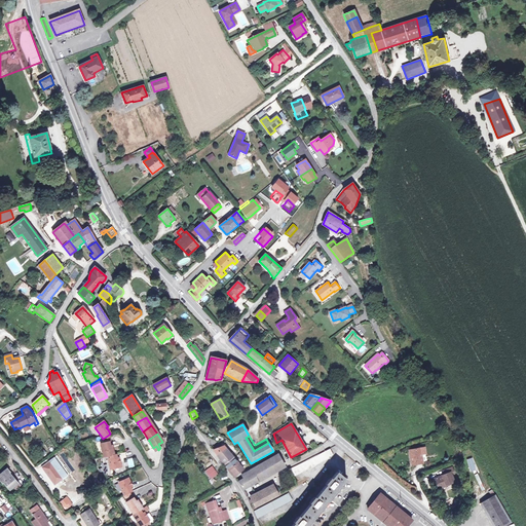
[(109,444),(109,442),(104,443),(100,444),(103,457),(107,456),(113,455),(112,448),(110,449),(110,446),(109,444)]
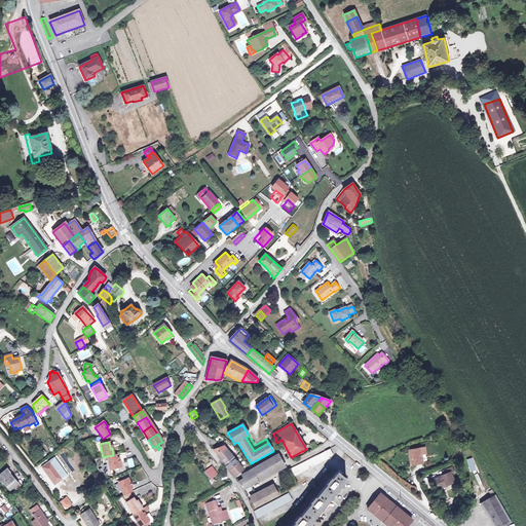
[(223,447),(214,450),(218,456),(226,450),(223,447)]
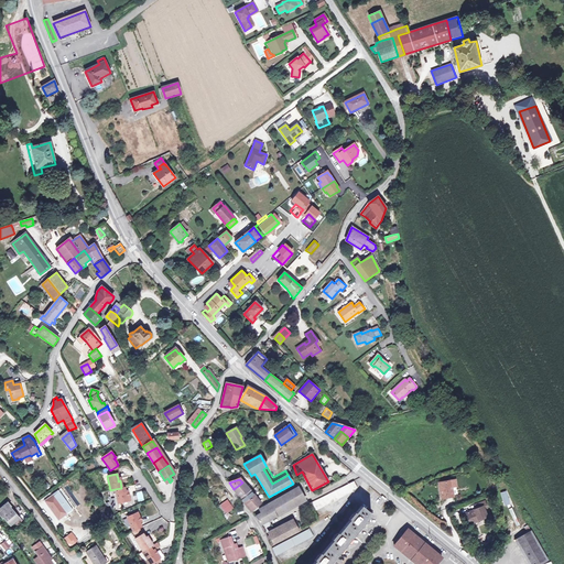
[(455,479),(438,483),(442,498),(453,497),(452,487),(456,486),(455,479)]
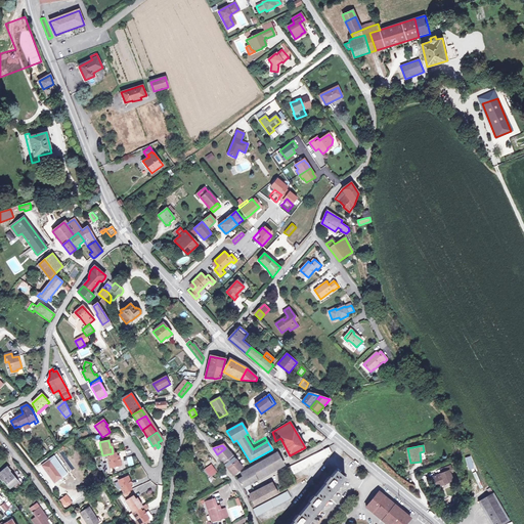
[(290,468),(293,475),(329,457),(328,455),(332,453),(329,447),(290,468)]
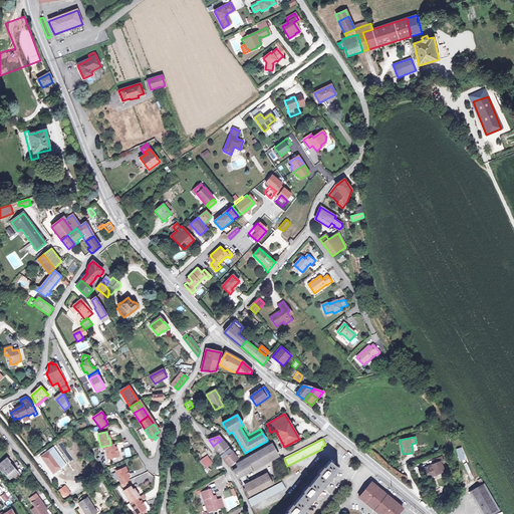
[(226,444),(221,440),(213,446),(219,454),(229,448),(226,444)]
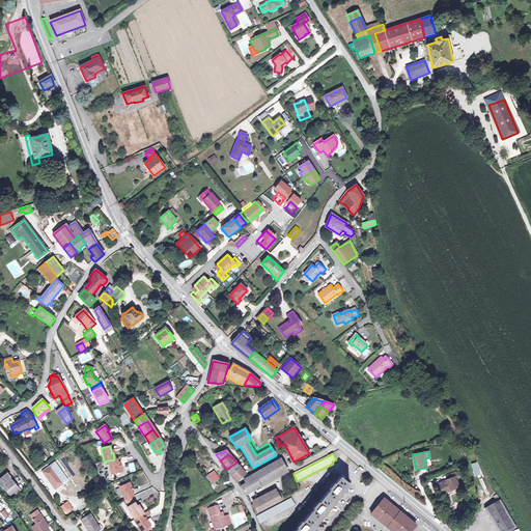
[(78,456),(70,462),(77,475),(85,471),(78,456)]
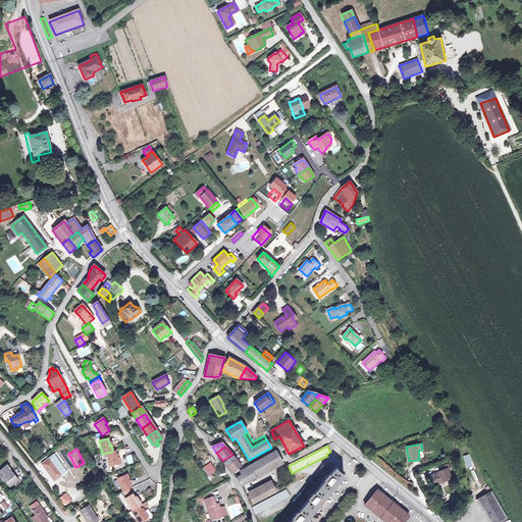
[(112,452),(106,453),(109,466),(119,463),(118,457),(116,457),(115,455),(115,453),(114,451),(112,452)]
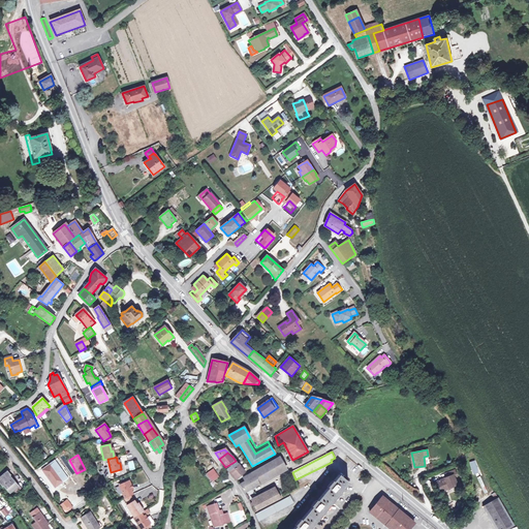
[(279,458),(243,478),(246,481),(241,485),(245,493),(286,469),(279,458)]
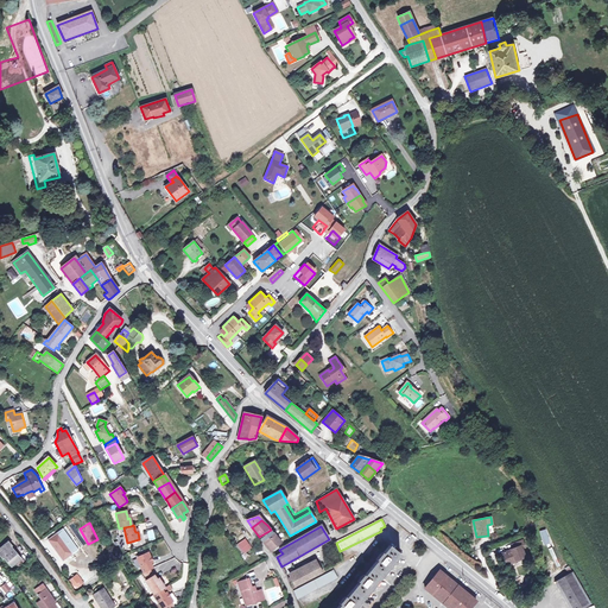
[(276,536),(271,530),(259,537),(265,544),(276,536)]
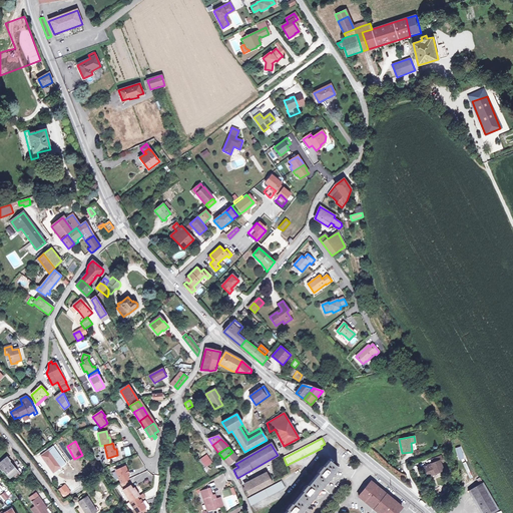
[(458,461),(464,460),(462,447),(456,448),(458,461)]
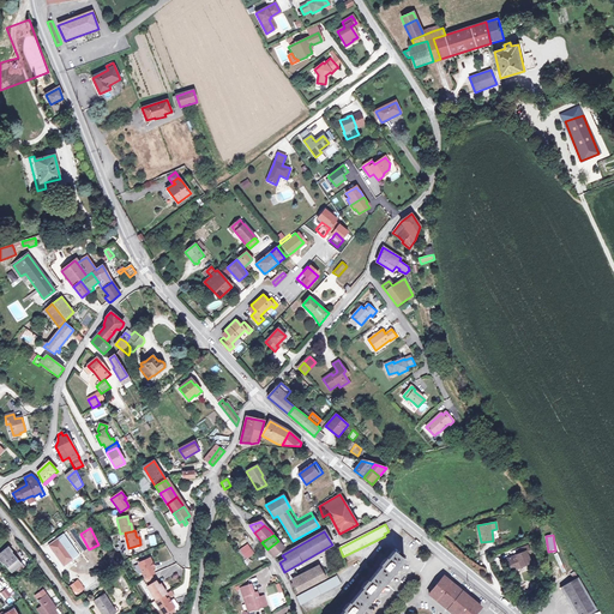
[(73,559),(59,539),(49,546),(64,566),(73,559)]
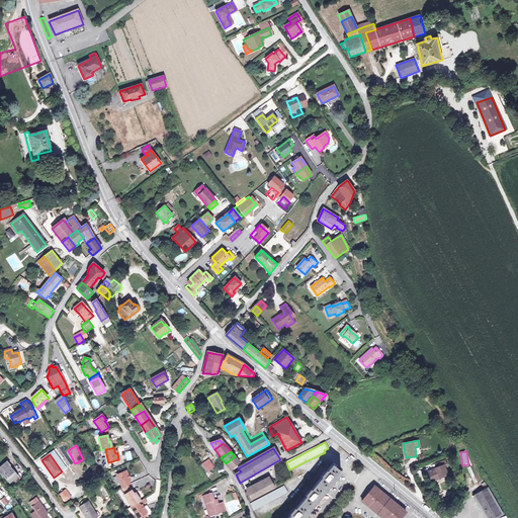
[(240,462),(235,456),(226,463),(228,466),(231,464),(233,467),(240,462)]
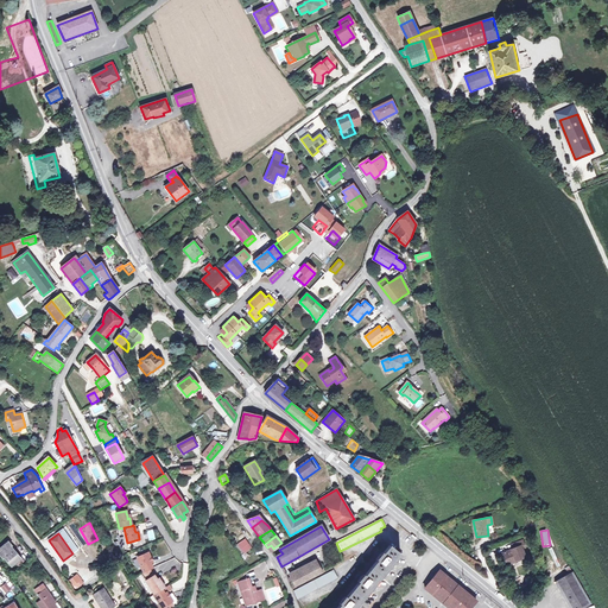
[(245,539),(238,544),(244,553),(251,549),(245,539)]
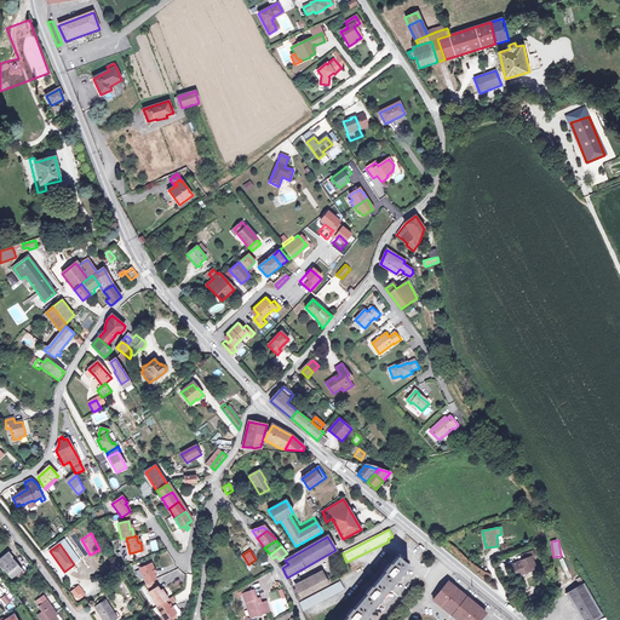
[(524,560),(511,564),(515,572),(521,569),(522,575),(527,573),(537,569),(532,557),(535,556),(533,551),(522,555),(524,560)]
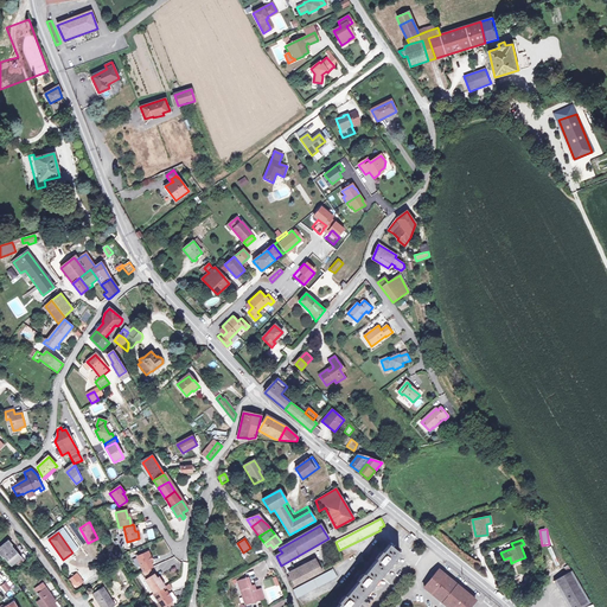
[(8,541),(0,548),(0,554),(4,558),(5,557),(12,566),(21,558),(11,547),(12,545),(8,541)]
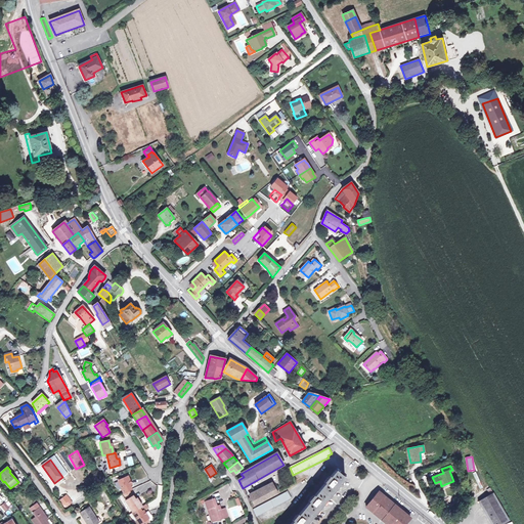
[(307,523),(322,507),(338,487),(345,478),(336,471),(330,477),(329,477),(323,483),(324,484),(313,496),(312,495),(307,503),(308,504),(298,516),(297,515),(292,521),(293,521),(290,523),(307,523)]
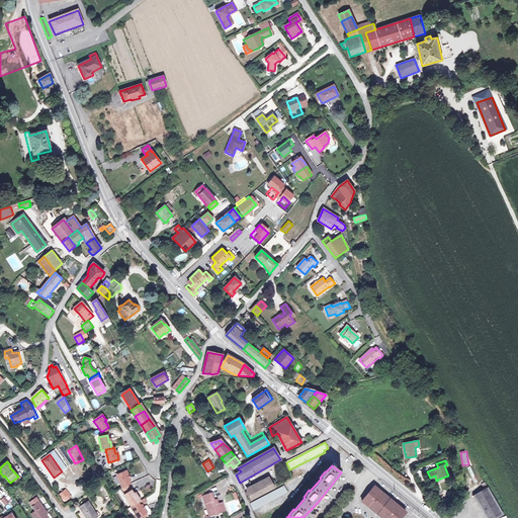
[(125,470),(116,475),(121,487),(127,485),(130,484),(128,480),(126,478),(128,477),(128,476),(125,470)]
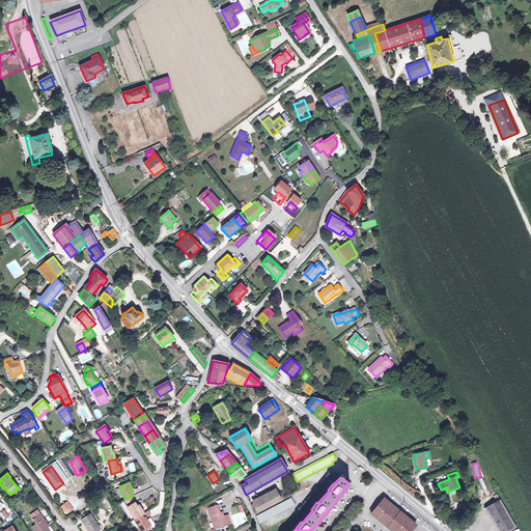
[(277,492),(253,504),(258,512),(281,500),(277,492)]
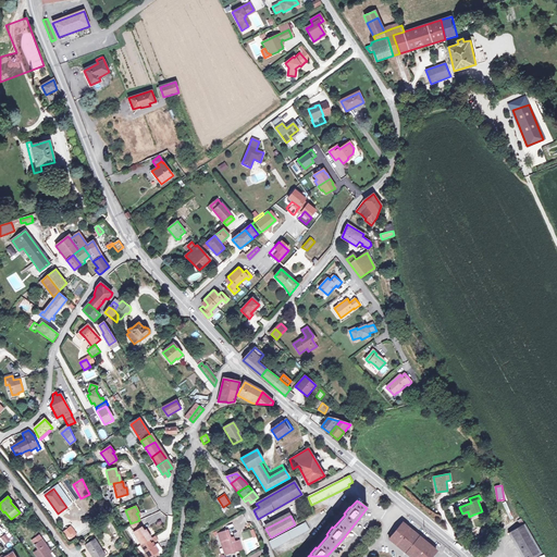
[(140,527),(137,521),(131,523),(135,530),(140,527)]
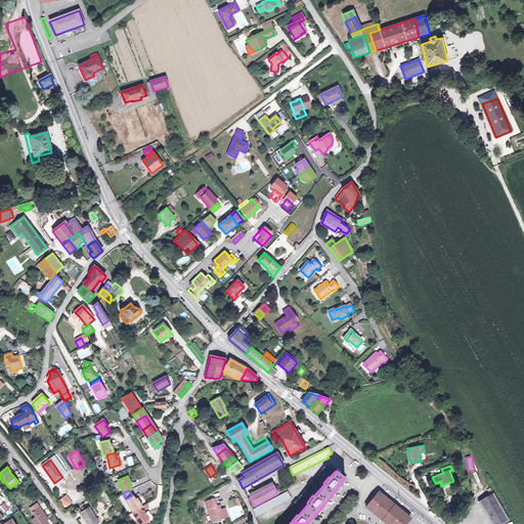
[(288,491),(253,510),(255,518),(292,498),(288,491)]
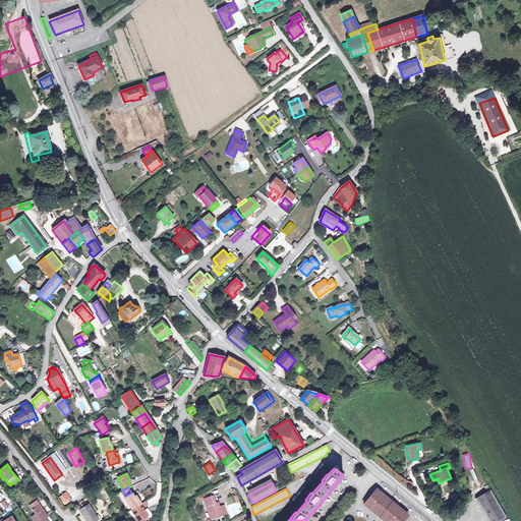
[(364,503),(363,504),(370,510),(383,496),(375,489),(372,494),(369,497),(364,503)]
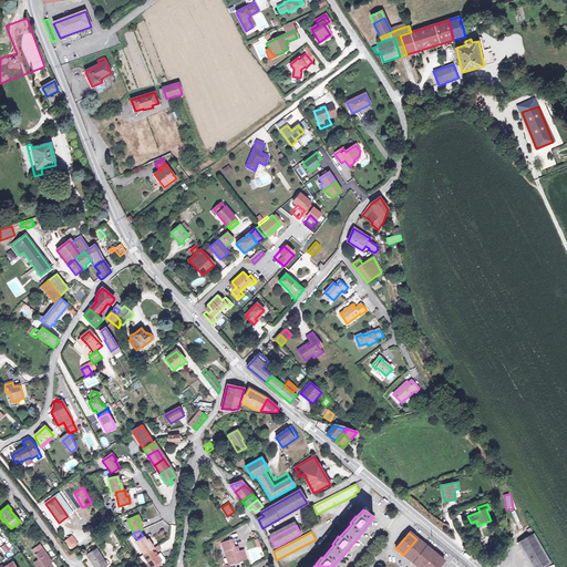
[(534,533),(517,543),(531,566),(544,566),(550,564),(534,533)]
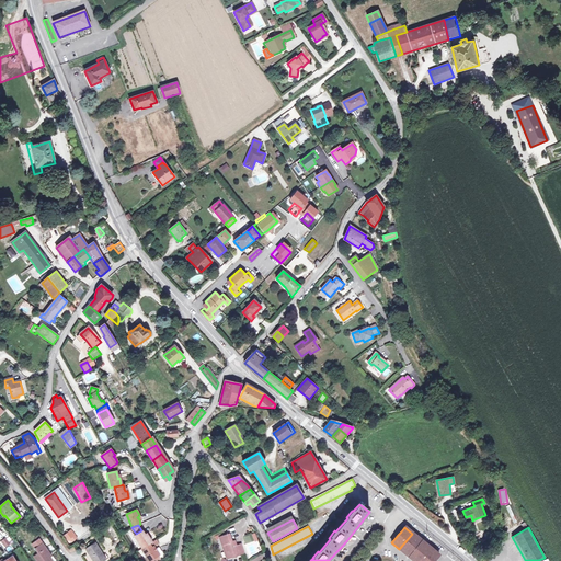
[(64,535),(69,544),(78,538),(72,529),(64,535)]
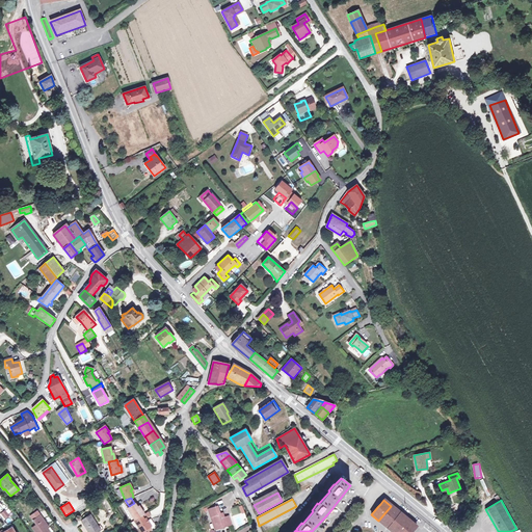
[(135,503),(134,503),(129,506),(128,507),(135,520),(141,514),(143,513),(140,507),(138,508),(137,506),(135,503)]
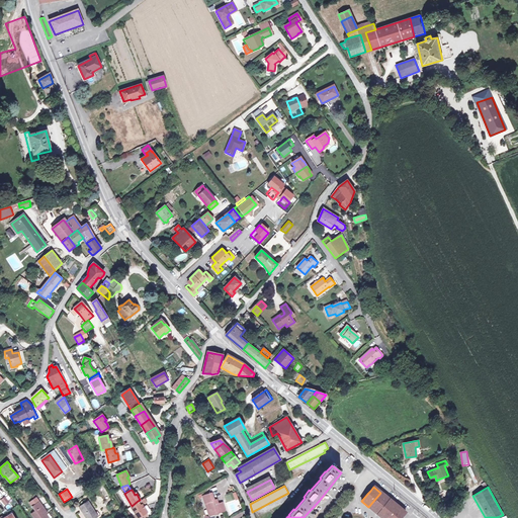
[(385,497),(380,493),(368,507),(381,517),(402,517),(406,513),(396,505),(391,512),(380,503),(385,497)]
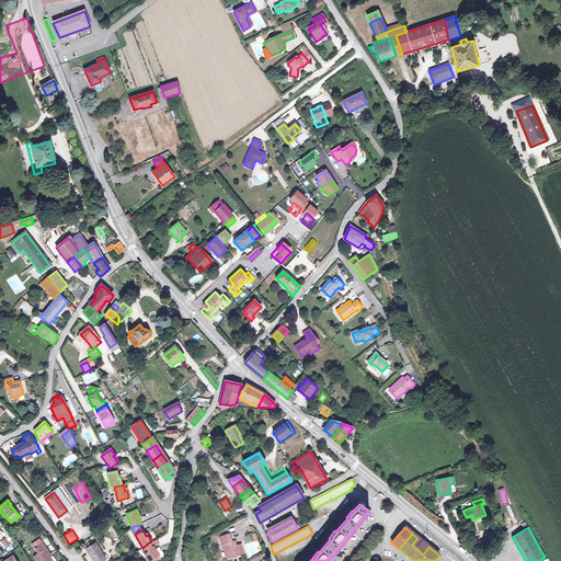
[(229,535),(219,538),(222,546),(226,545),(228,551),(230,550),(231,556),(236,554),(239,553),(239,554),(244,553),(241,545),(236,546),(235,541),(231,542),(229,535)]
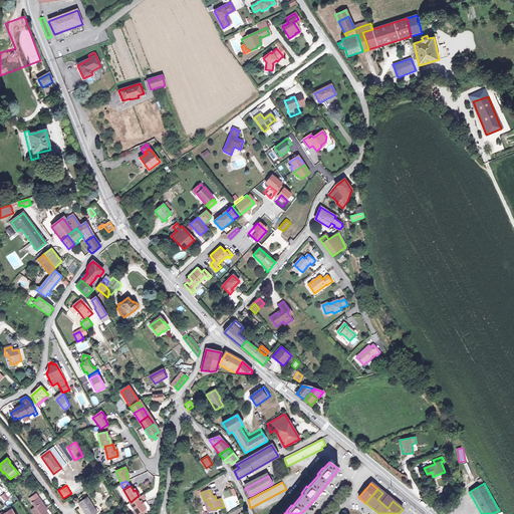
[(393,501),(382,493),(377,499),(388,508),(393,501)]
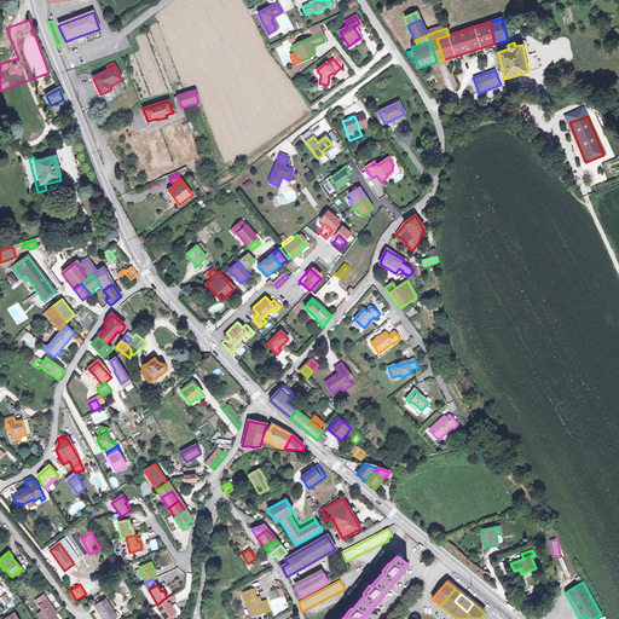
[(105,599),(94,606),(103,618),(115,618),(117,618),(115,614),(105,599)]
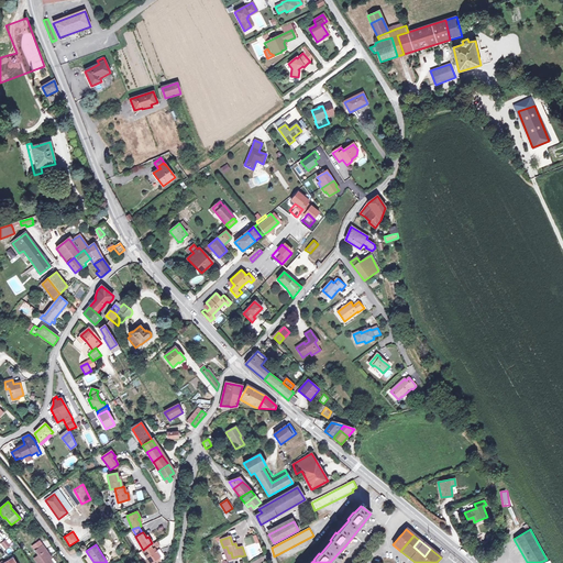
[(150,544),(143,550),(142,550),(150,562),(159,556),(155,550),(154,551),(152,549),(151,547),(150,544)]
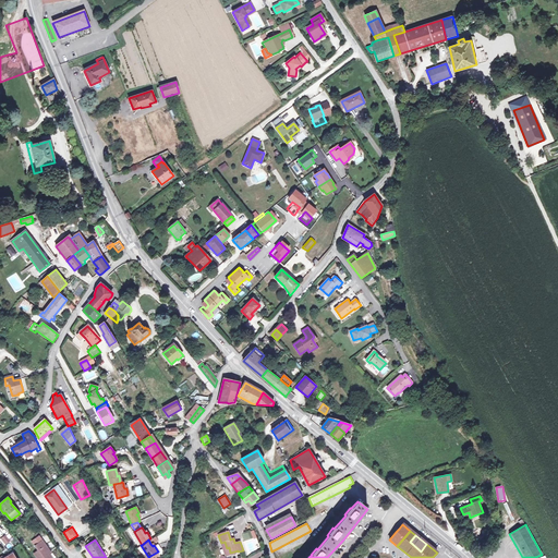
[(46,546),(43,541),(35,546),(38,552),(34,555),(36,557),(51,557),(50,555),(45,547),(46,546)]
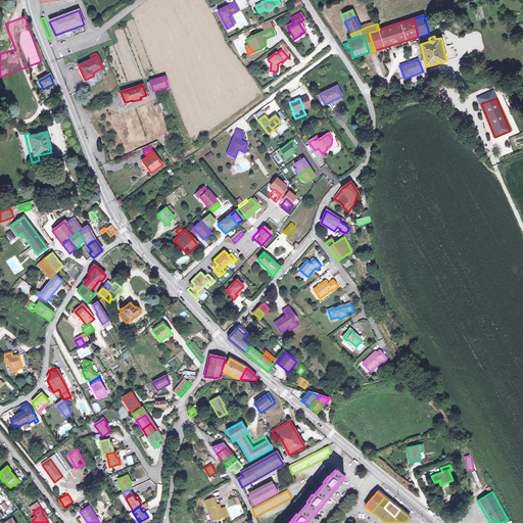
[(210,508),(207,509),(210,520),(216,518),(215,513),(212,514),(210,508)]
